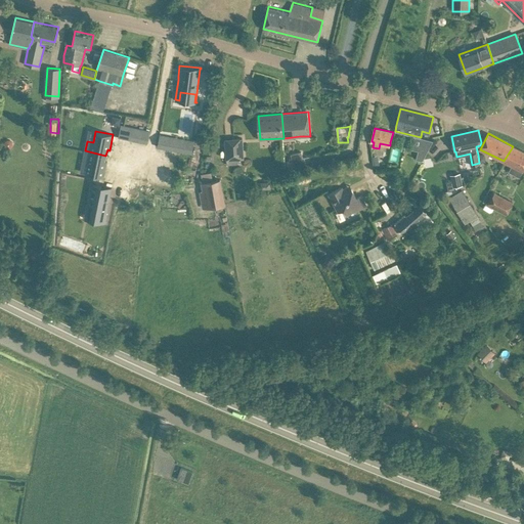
[(422,162),(433,140),(421,137),(416,160),(422,162)]
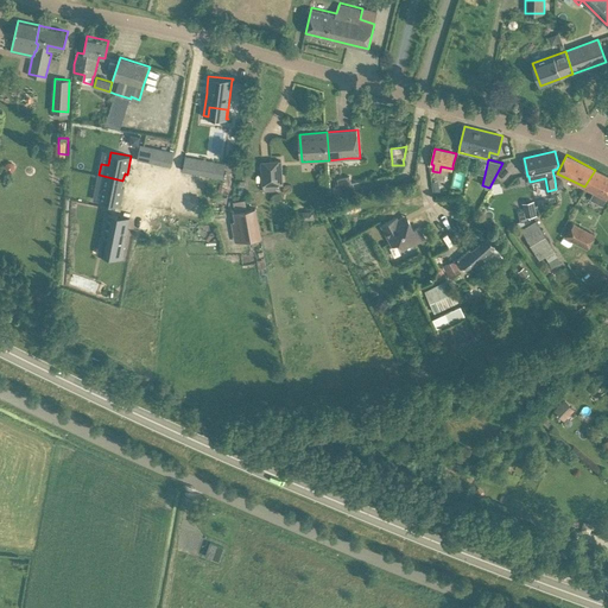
[(282,160),(261,162),(263,185),(276,184),(283,184),(282,160)]
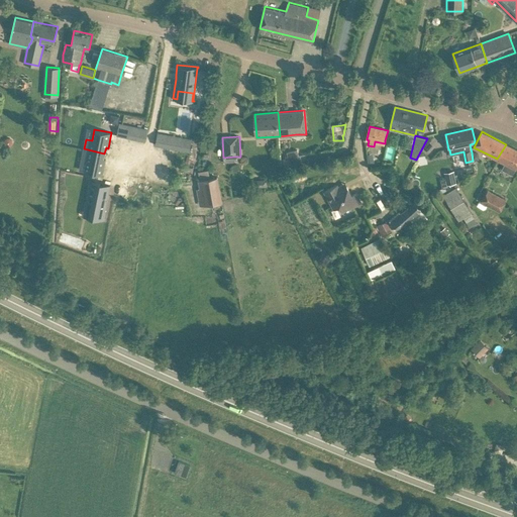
[(516,169),(516,167),(516,149),(506,144),(497,159),(505,163),(502,169),(513,174),(515,168),(516,169)]
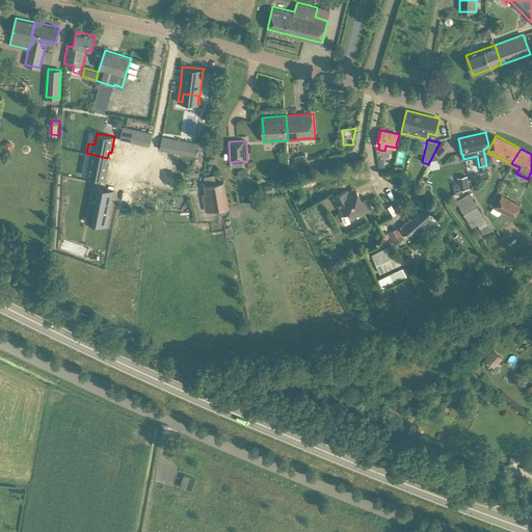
[(86,153),(84,162),(90,164),(87,176),(105,180),(108,163),(106,163),(107,158),(86,153)]
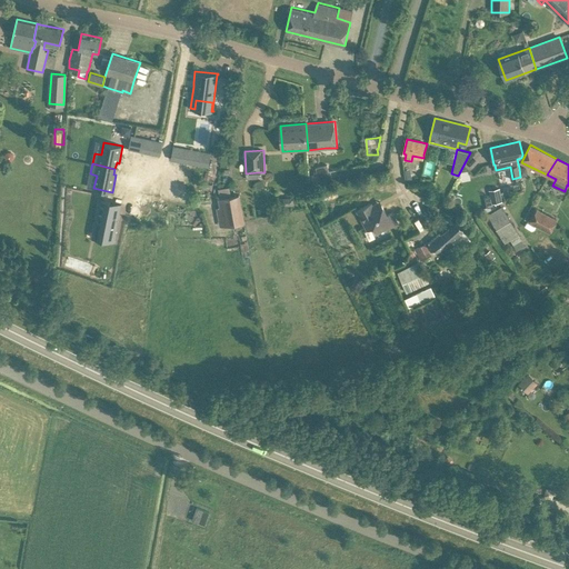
[(312,182),(332,178),(330,171),(329,171),(328,165),(317,167),(318,173),(311,175),(312,182)]
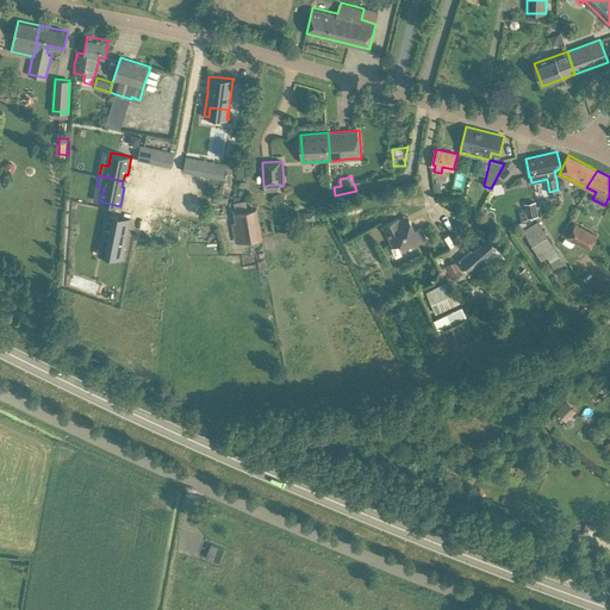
[(528,211),(520,212),(522,223),(529,221),(529,217),(537,216),(535,201),(527,203),(528,211)]
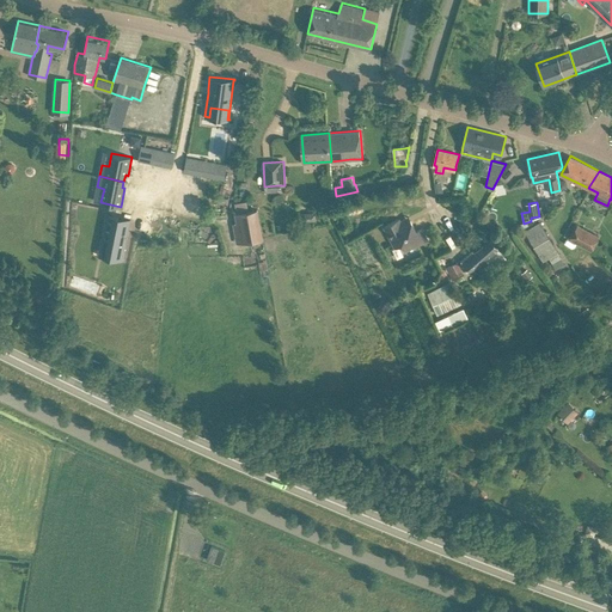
[(244,242),(263,238),(257,209),(249,210),(239,213),(244,242)]
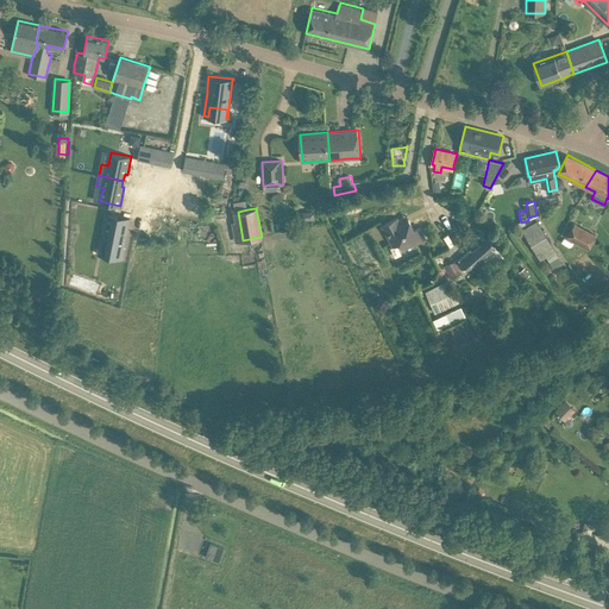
[(108,224),(104,245),(123,250),(121,257),(123,257),(130,218),(129,218),(118,215),(106,213),(104,224),(108,224)]
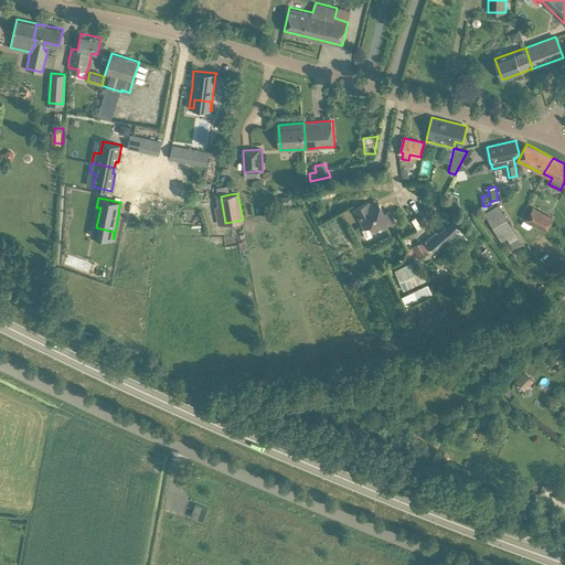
[(384,213),(380,204),(377,201),(370,204),(368,202),(355,209),(360,217),(365,228),(369,226),(372,226),(374,232),(384,226),(394,221),(390,211),(384,213)]
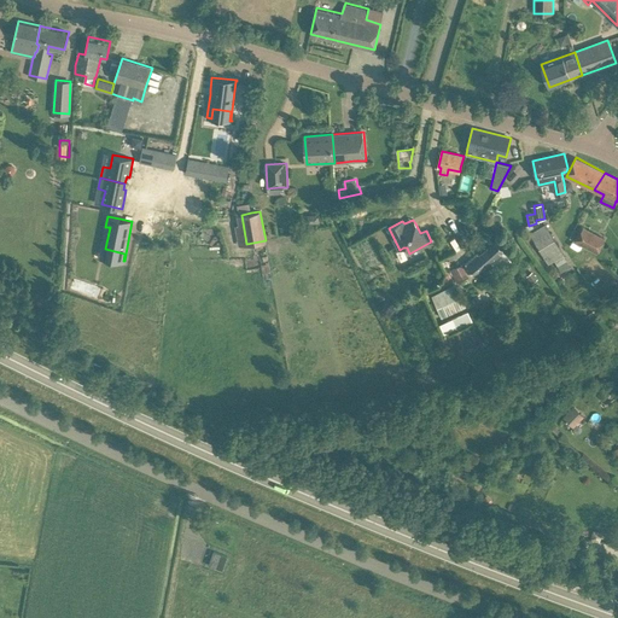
[(546,223),(530,232),(549,263),(554,261),(558,266),(566,260),(546,223)]
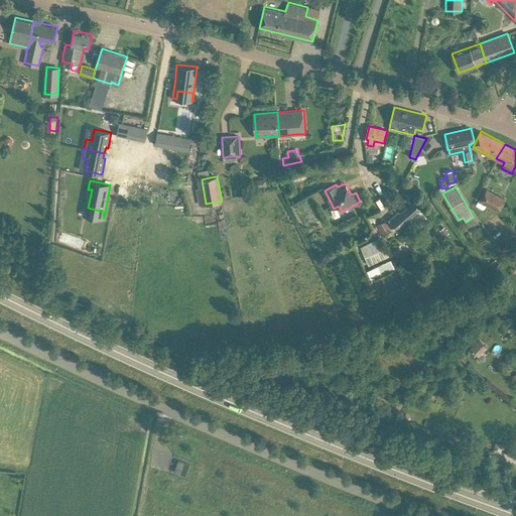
[(487,188),(480,201),(498,211),(505,198),(487,188)]
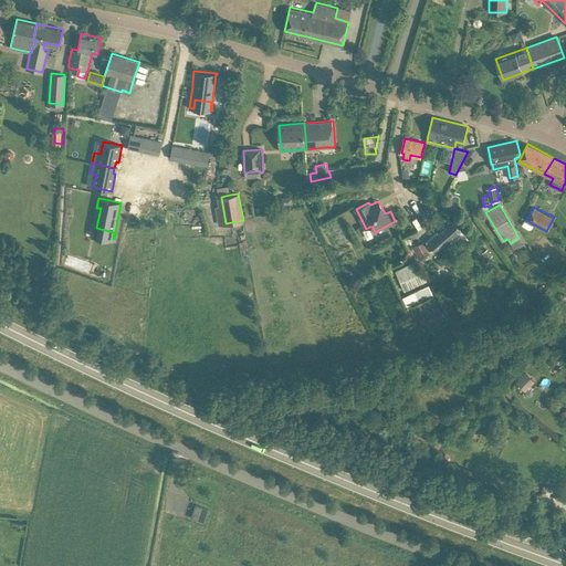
[(470,239),(461,228),(454,220),(439,233),(438,231),(427,241),(435,250),(449,238),(459,249),(470,239)]
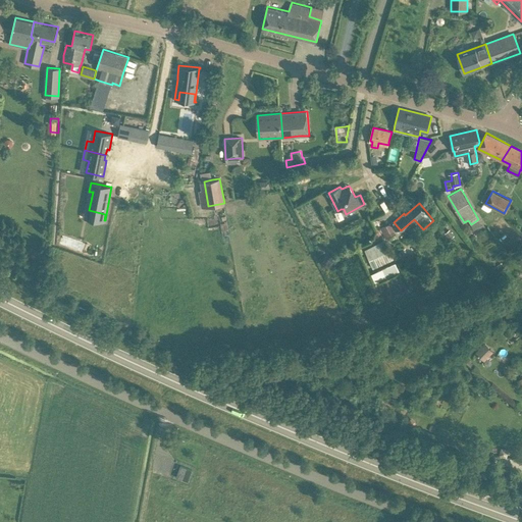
[(396,233),(390,223),(380,227),(385,239),(389,237),(392,240),(396,238),(395,235),(396,233)]
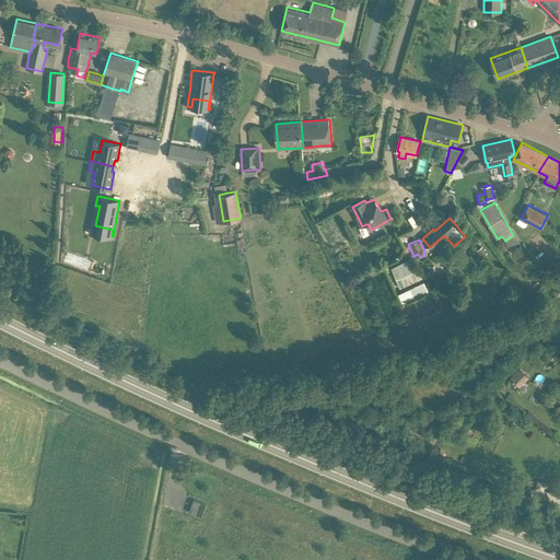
[(488,252),(482,246),(477,251),(482,256),(488,252)]
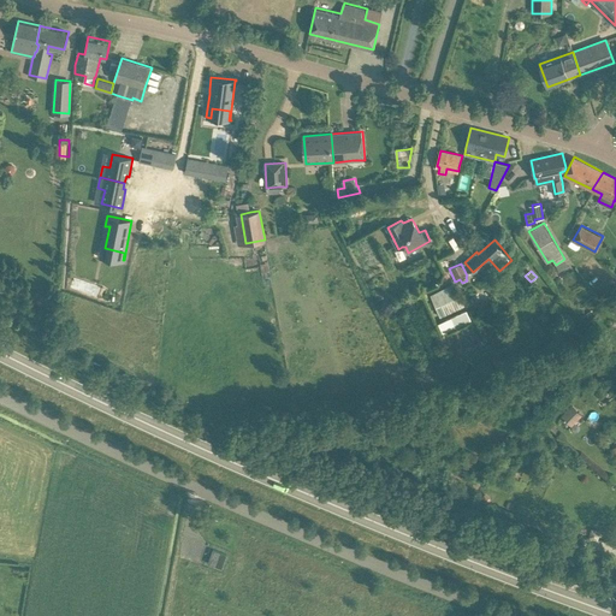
[(78,291),(83,279),(75,277),(70,289),(78,291)]
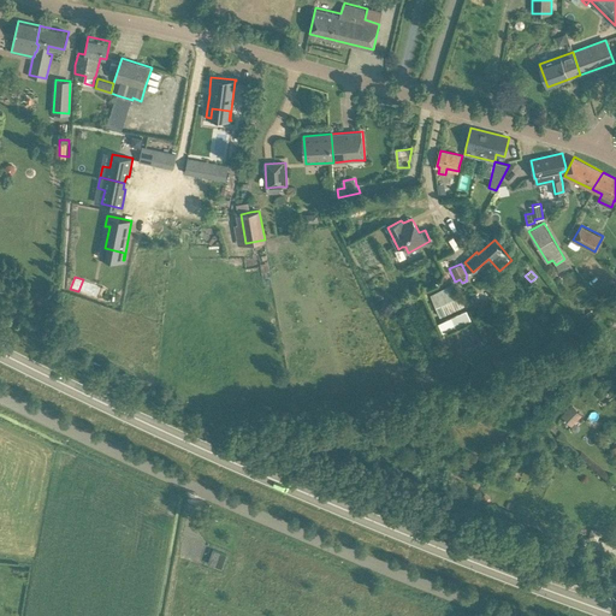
[(455,285),(431,296),(440,315),(465,304),(455,285)]
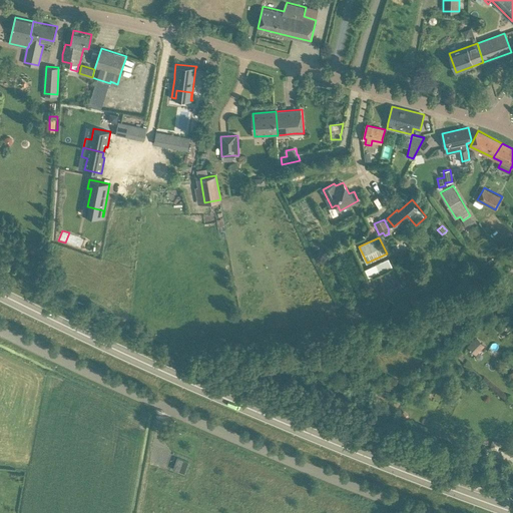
[(389,258),(375,265),(378,272),(392,266),(389,258)]
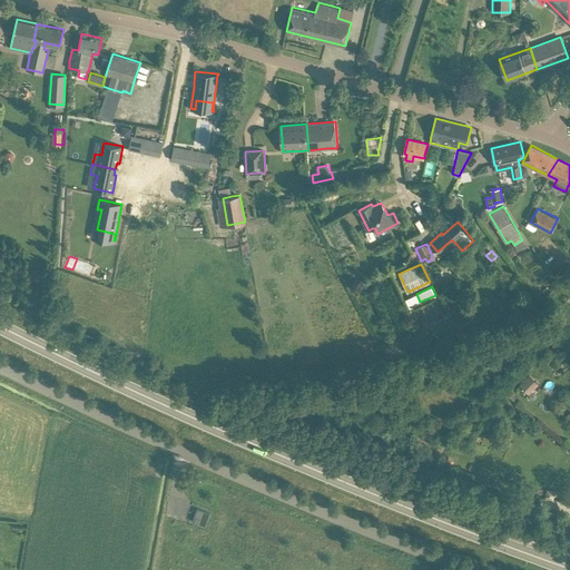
[(528,393),(537,383),(529,374),(519,384),(528,393)]
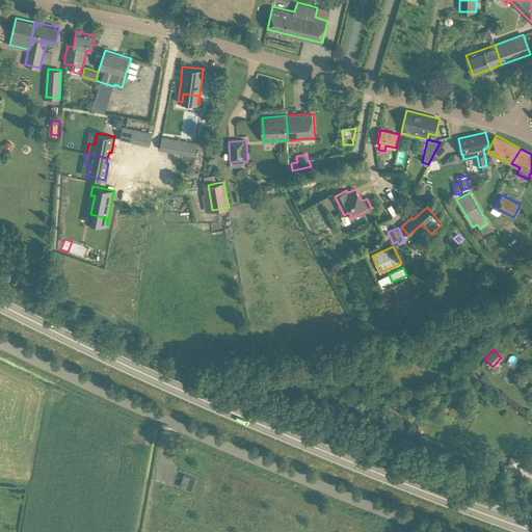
[(419,425),(414,432),(420,436),(425,430),(419,425)]
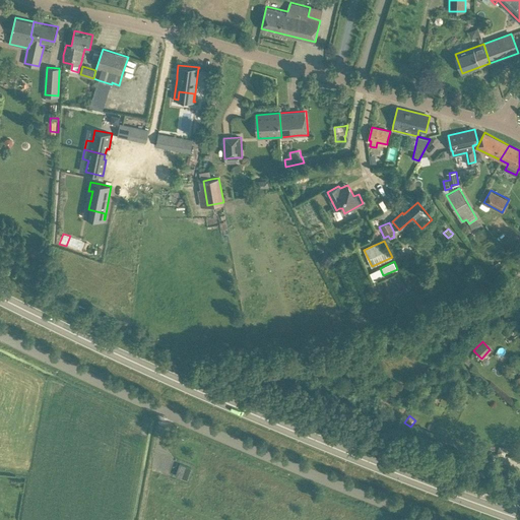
[(187,479),(192,468),(180,463),(176,475),(187,479)]
